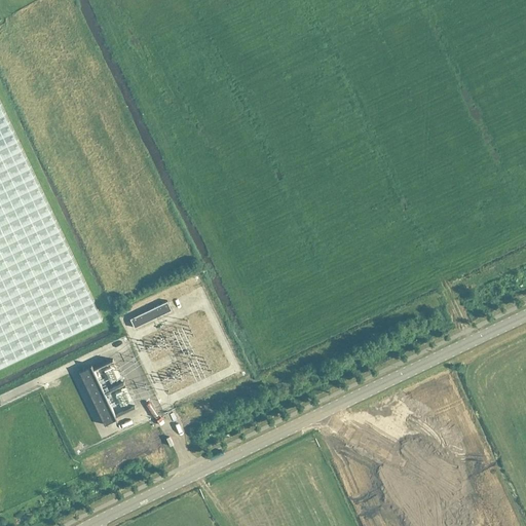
[(0,368),(102,320),(0,104),(0,368)]
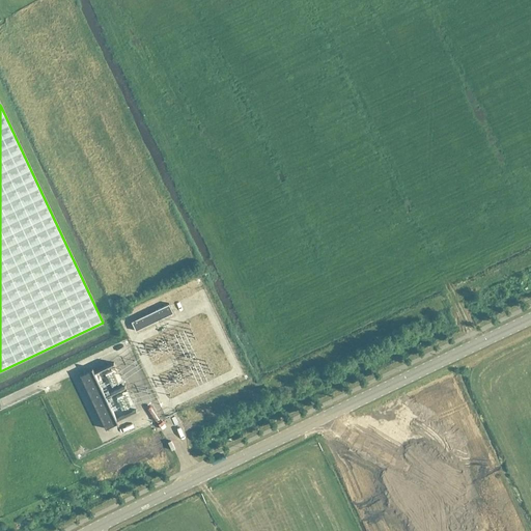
[(131,322),(135,331),(173,313),(169,304),(131,322)]
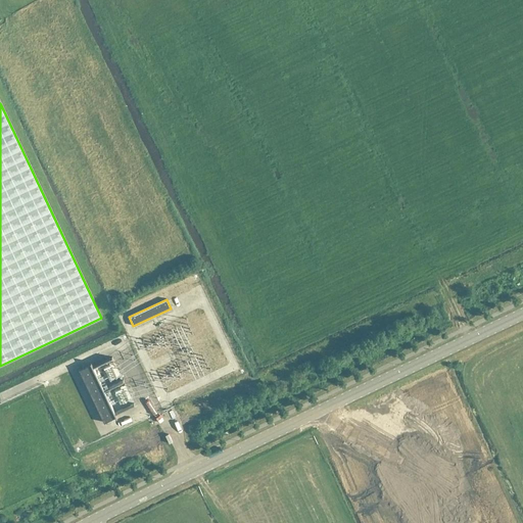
[(90,360),(94,368),(112,359),(108,350),(90,360)]
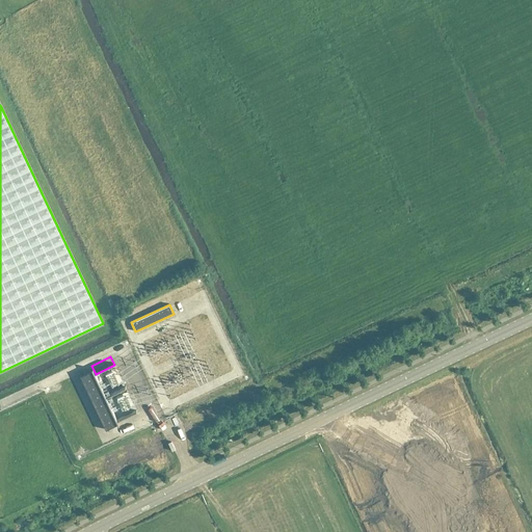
[(106,397),(95,373),(92,369),(91,369),(91,370),(80,375),(106,430),(106,429),(117,424),(117,425),(118,424),(116,420),(106,397)]
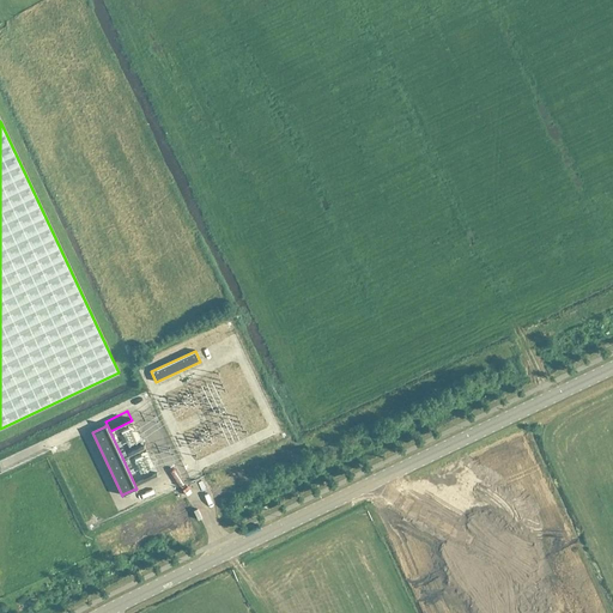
[(119,449),(122,457),(143,447),(138,439),(119,449)]
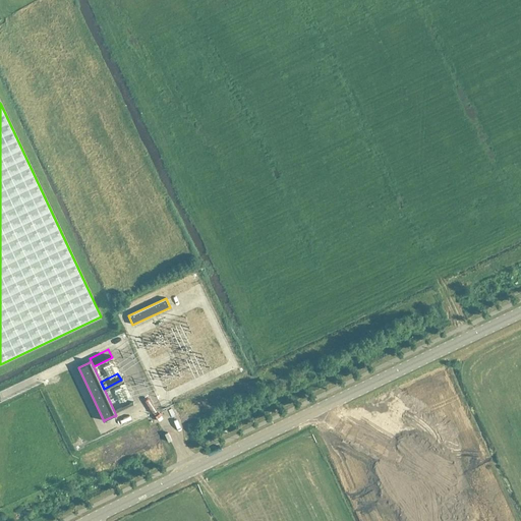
[(125,405),(133,401),(130,396),(112,405),(116,414),(126,408),(125,405)]
